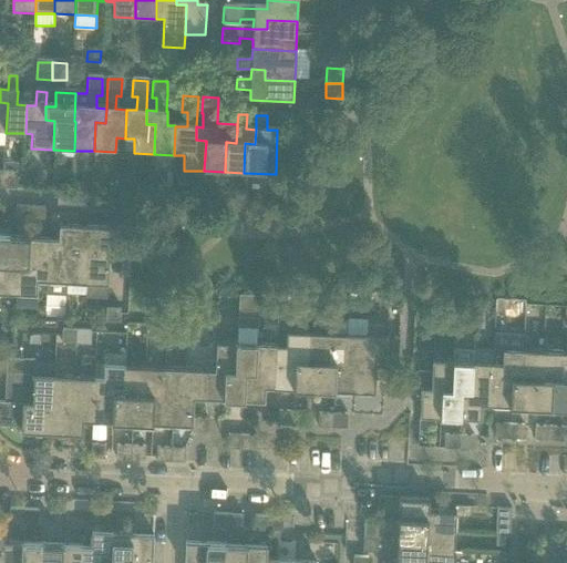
[(2,174),(1,191),(17,191),(17,175),(2,174)]
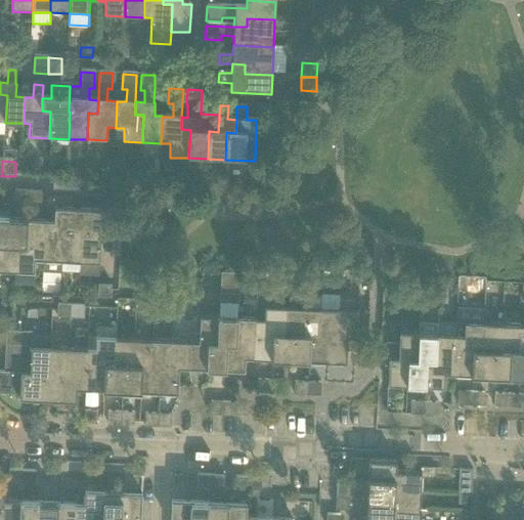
[(53,191),(67,192),(67,179),(53,178),(53,191)]
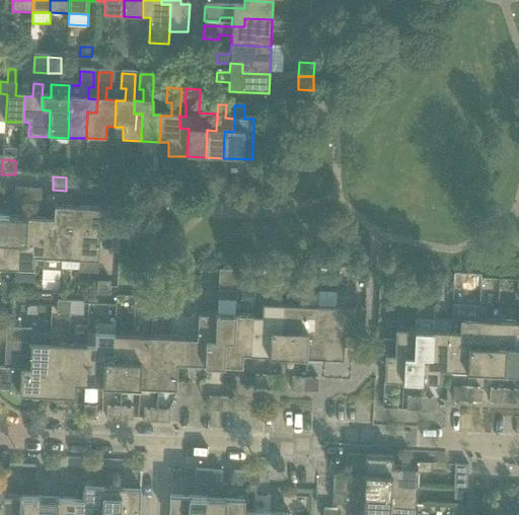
[(66,177),(66,191),(79,192),(79,177),(66,177)]
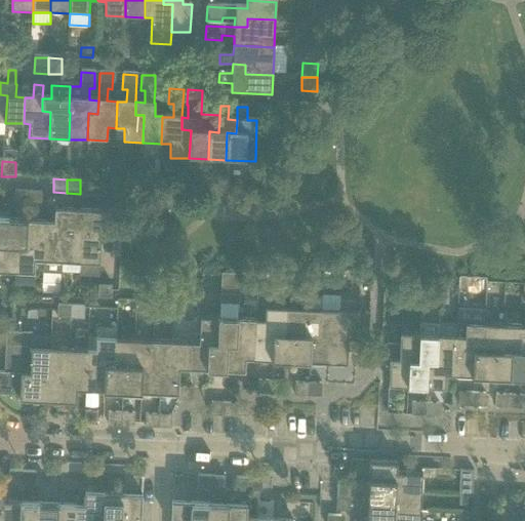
[(210,203),(224,203),(225,189),(211,188),(210,203)]
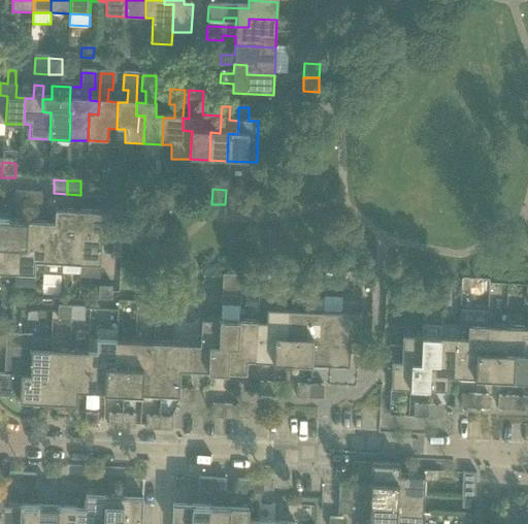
[(226,190),(225,204),(239,205),(239,190),(226,190)]
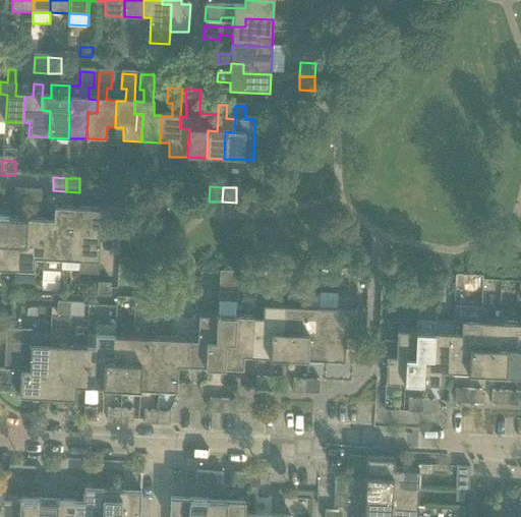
[(14,205),(27,206),(29,192),(15,191),(14,205)]
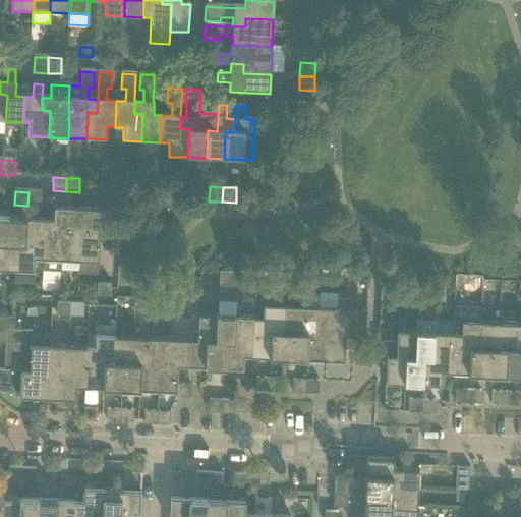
[(29,192),(27,206),(41,206),(42,192),(29,192)]
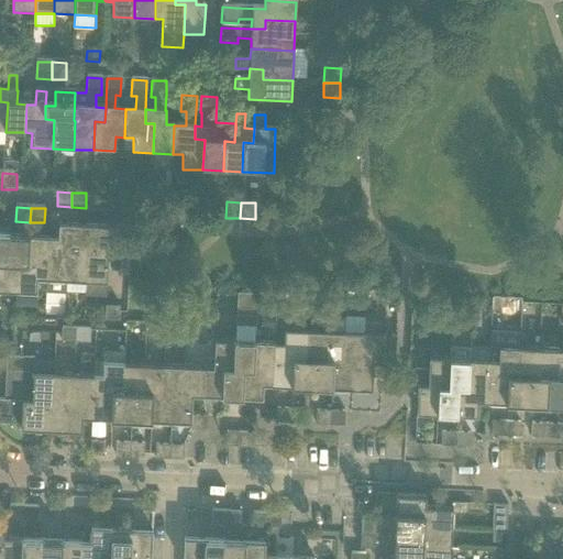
[(47,283),(46,296),(66,297),(66,294),(67,283),(68,256),(78,256),(79,227),(58,226),(58,240),(50,240),(47,283)]
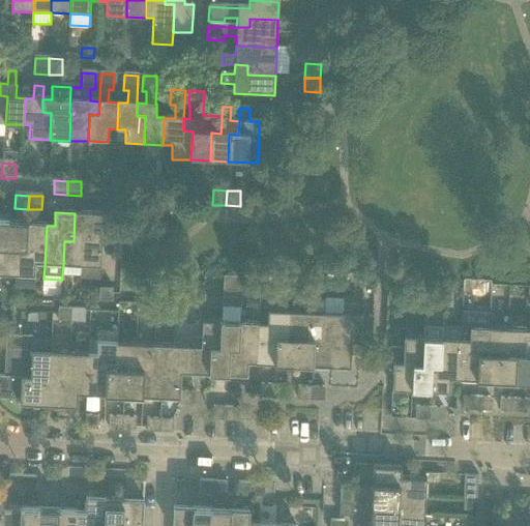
[(93,214),(75,213),(74,241),(64,241),(63,266),(82,267),(83,242),(92,242),(93,214)]
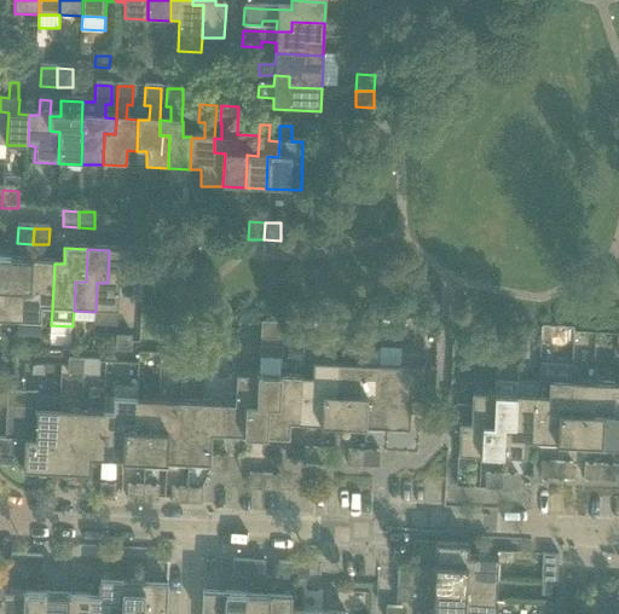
[(132,252),(109,250),(108,283),(97,283),(96,312),(117,313),(119,284),(129,284),(132,252)]
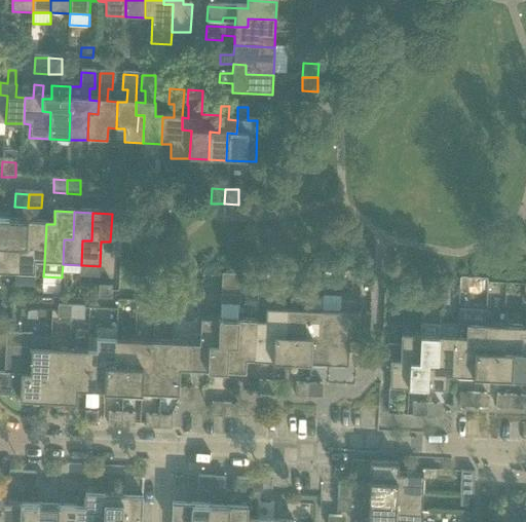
[(0,247),(8,248),(9,222),(0,221),(0,247)]
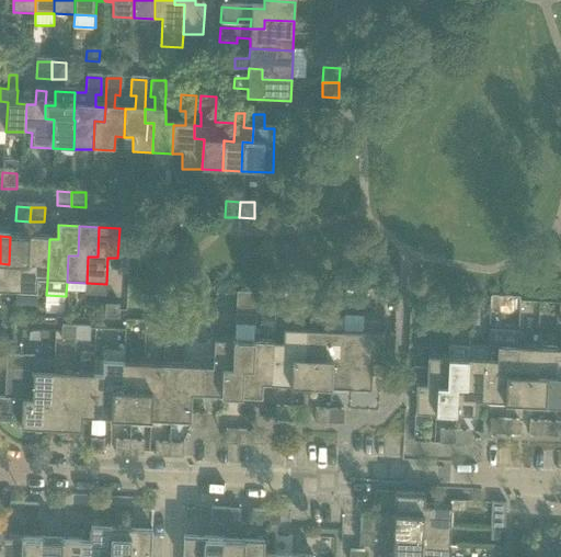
[(0,293),(18,294),(19,264),(29,265),(30,238),(10,237),(9,264),(0,263),(0,293)]
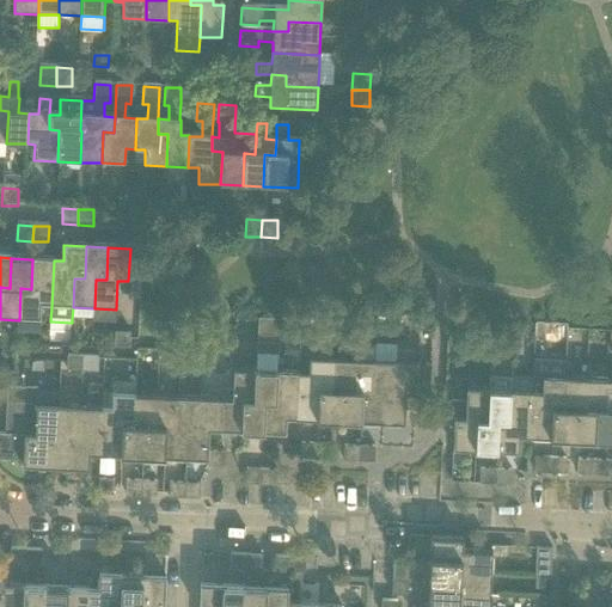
[(20,288),(19,320),(41,322),(42,306),(51,307),(54,261),(32,259),(31,289),(20,288)]
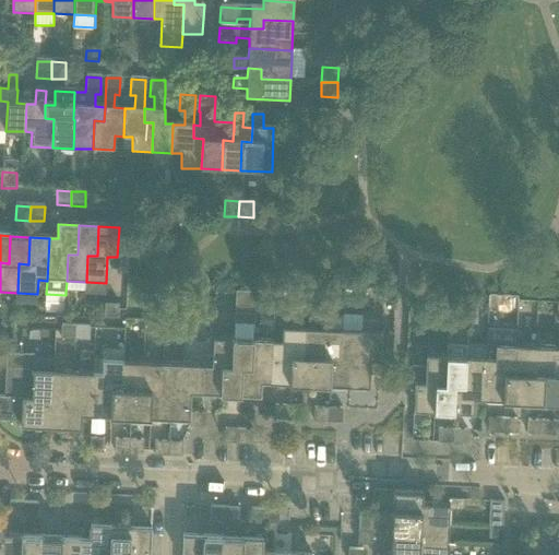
[(67,281),(66,292),(85,293),(86,282),(67,281)]
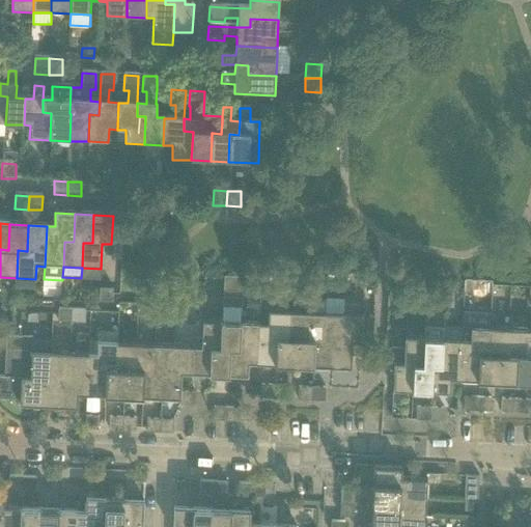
[(101,279),(101,269),(82,268),(81,278),(101,279)]
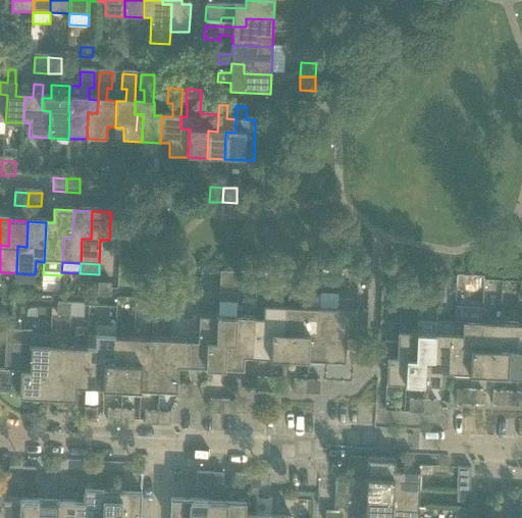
[(35,274),(16,273),(15,282),(34,283),(35,274)]
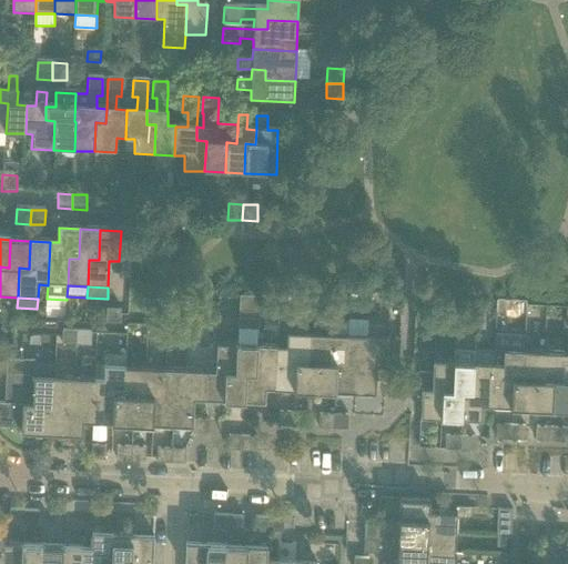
[(67,300),(47,299),(47,308),(67,309),(67,300)]
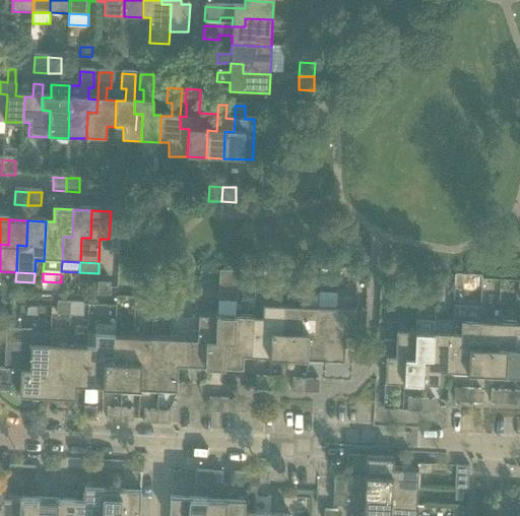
[(98,284),(98,296),(98,298),(111,298),(111,285),(98,284)]
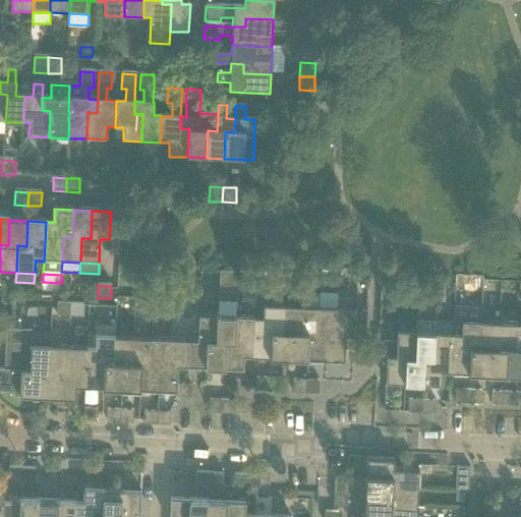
[(320,300),(320,309),(338,310),(338,301),(320,300)]
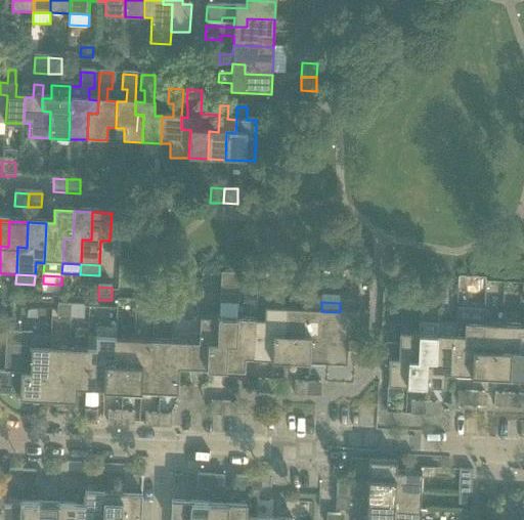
[(57,312),(57,320),(70,320),(71,307),(57,306),(57,312)]
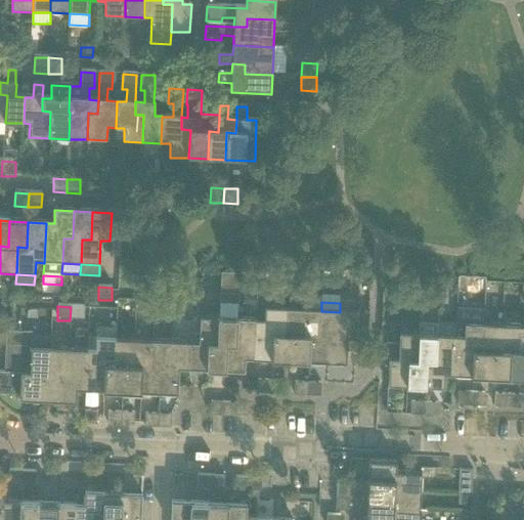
[(71,307),(70,320),(83,321),(84,309),(84,308),(71,307)]
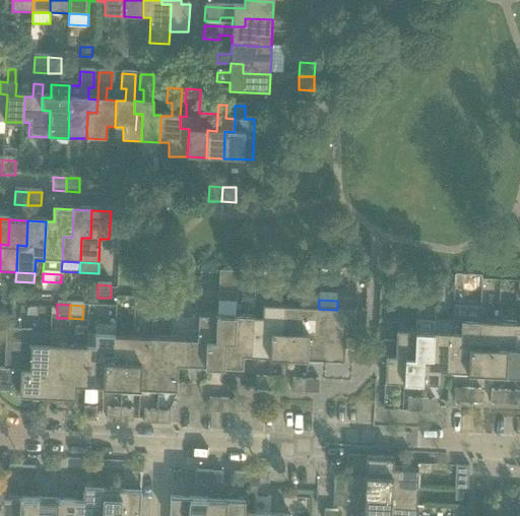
[(262,319),(254,319),(252,359),(270,360),(271,334),(280,334),(281,307),(263,306),(262,319)]
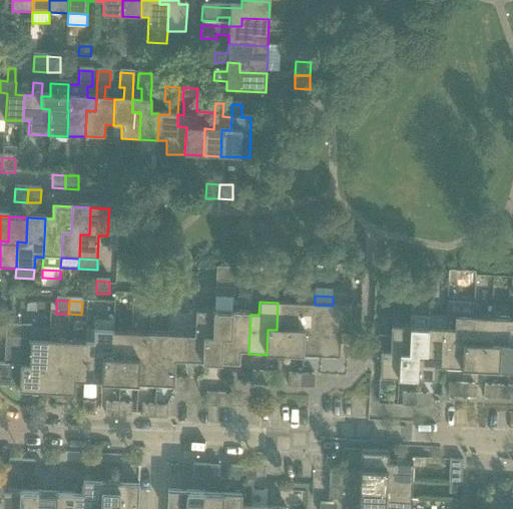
[(296,304),(278,303),(277,330),(268,330),(267,355),(285,356),(286,331),(295,331),(296,304)]
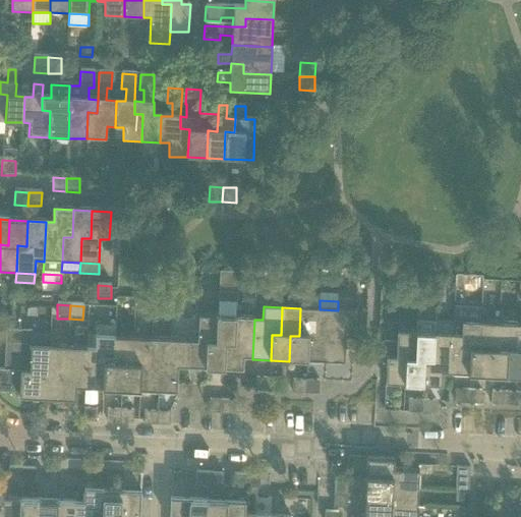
[(320,309),(300,308),(299,336),(290,336),(289,361),(307,362),(308,337),(317,337),(320,309)]
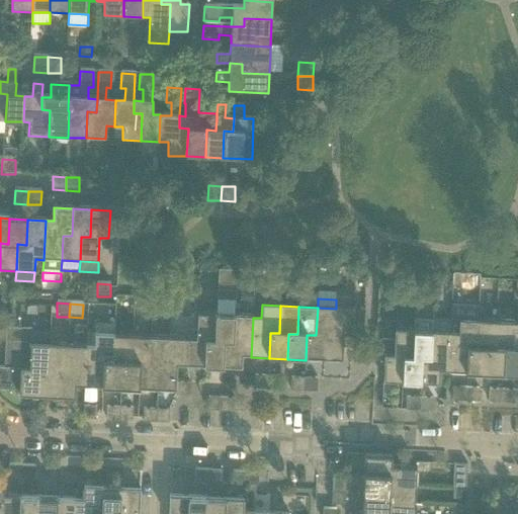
[(336,309),(318,308),(316,335),(307,335),(306,360),(324,360),(326,335),(334,336),(336,309)]
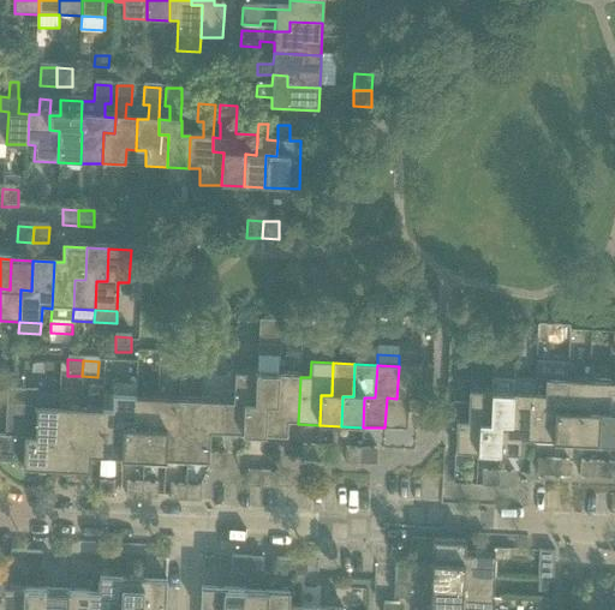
[(387,398),(384,428),(407,429),(408,416),(416,416),(424,417),(425,400),(433,401),(434,376),(434,368),(421,368),(399,366),(396,399),(387,398)]
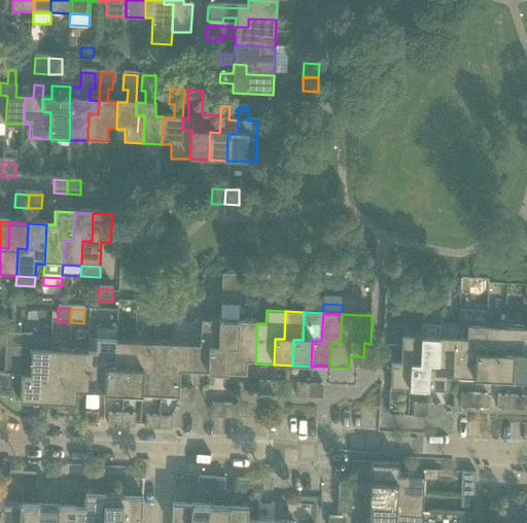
[(200,346),(191,346),(189,373),(208,374),(209,347),(218,347),(219,321),(202,320),(200,346)]
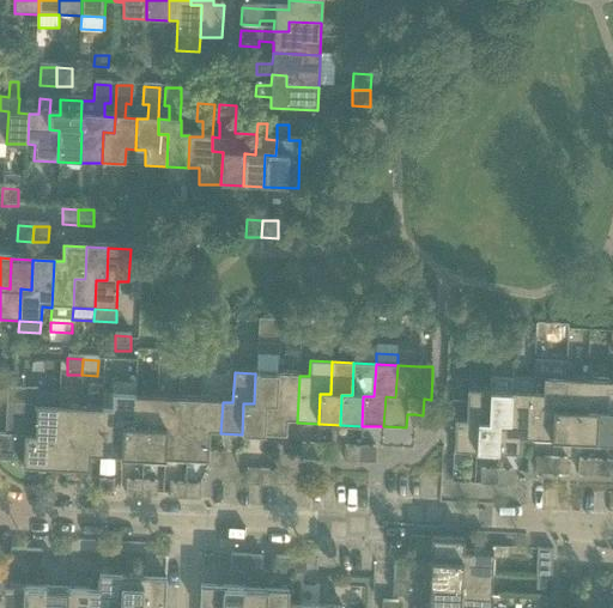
[(278,375),(255,374),(254,403),(243,403),(242,435),(263,436),(266,405),(275,405),(278,375)]
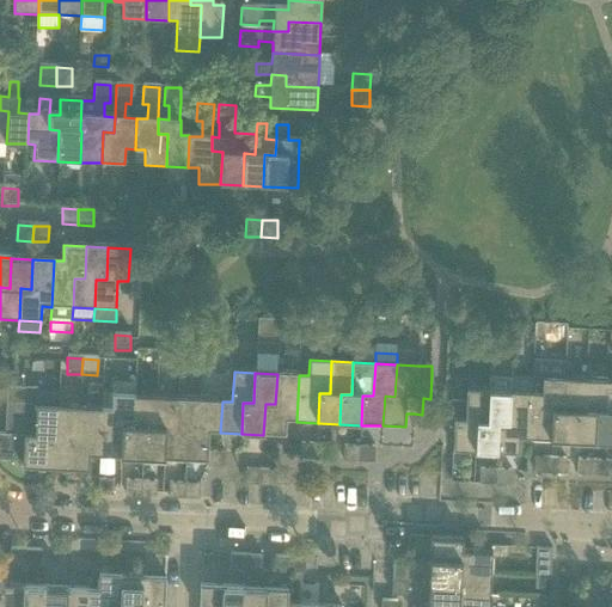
[(299,375),(277,374),(275,404),(265,404),(263,435),(286,436),(287,421),(297,422),(299,375)]
